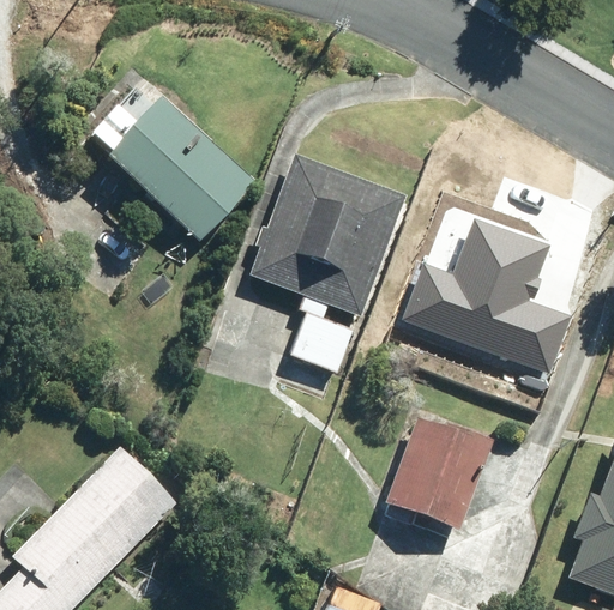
[(163,96),(139,122),(121,107),(97,133),(115,149),(109,155),(203,241),(257,181),(163,96)]
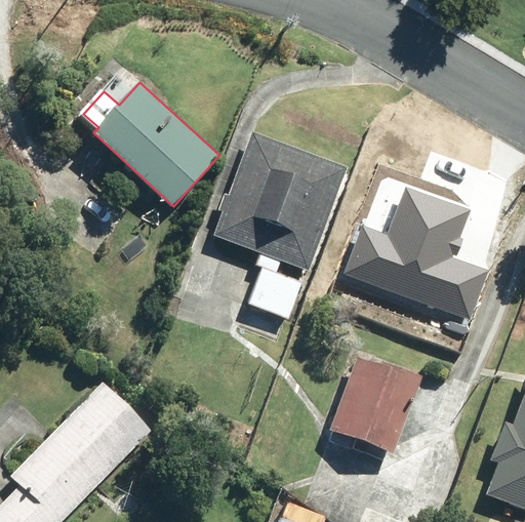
[(261,253),(257,265),(264,268),(249,305),(288,319),(301,282),(276,272),(280,261),(309,271),(346,168),(249,132),(227,196),(224,195),(218,210),(223,211),(213,236),(261,253)]
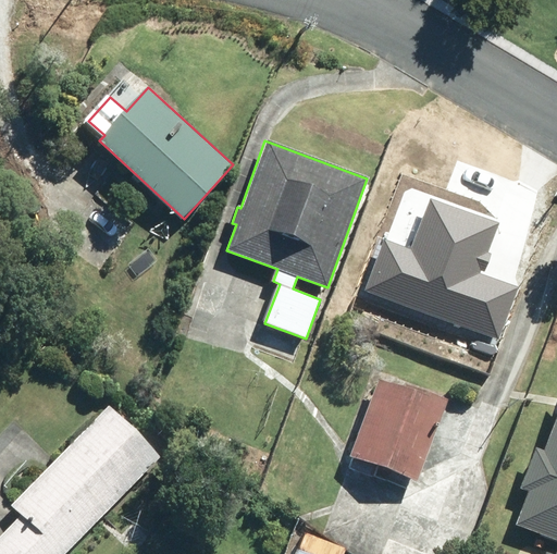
[(103,221),(116,234),(126,224),(114,211),(103,221)]
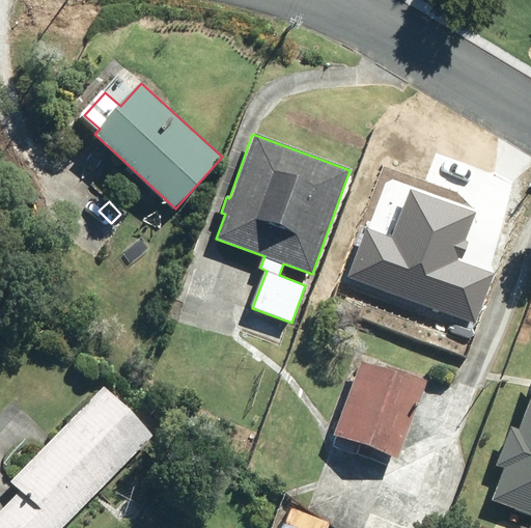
[(362,364),(336,437),(338,438),(334,448),(371,462),(375,451),(400,460),(427,384),(389,370),(388,373),(362,364)]
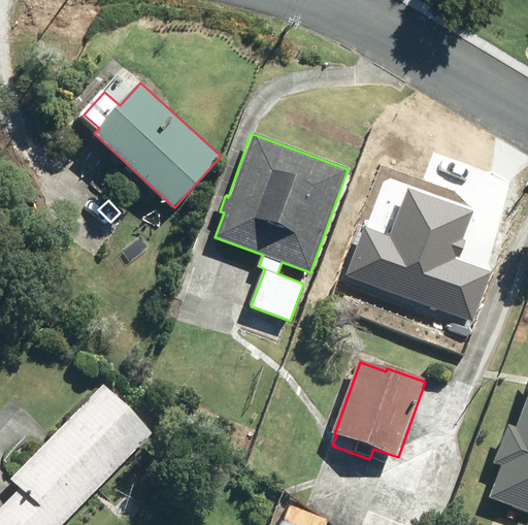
[(5,487),(13,494),(0,507),(0,524),(61,524),(154,430),(104,382),(11,478),(13,480),(5,487)]
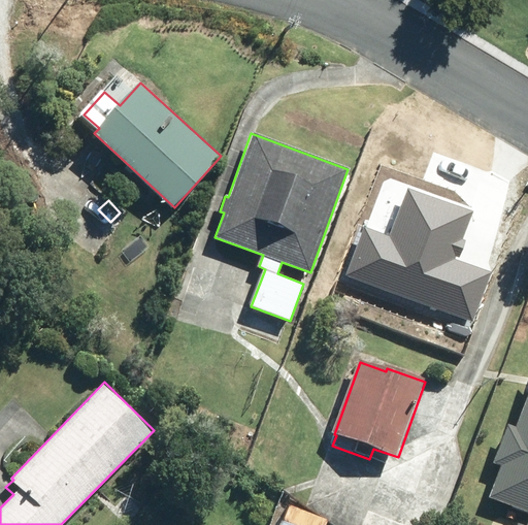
[(512,428),(506,426),(492,464),(501,467),(490,497),(527,512),(527,398),(516,430),(512,428)]
